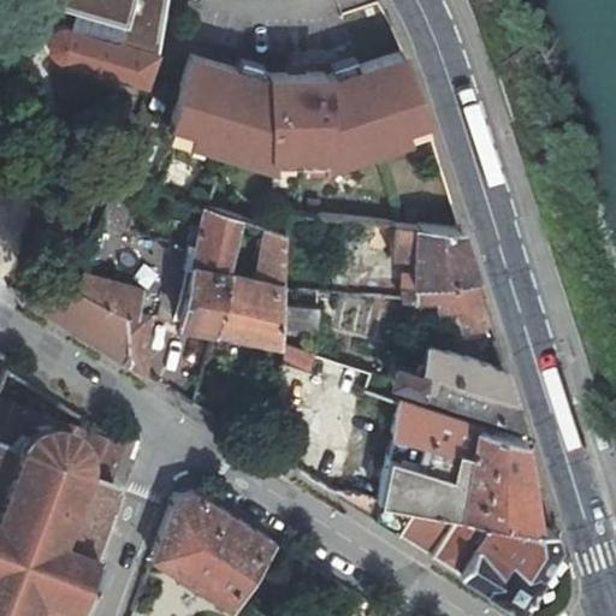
[(49,0),(51,3),(124,23),(119,43),(161,57),(170,0),(49,0)]
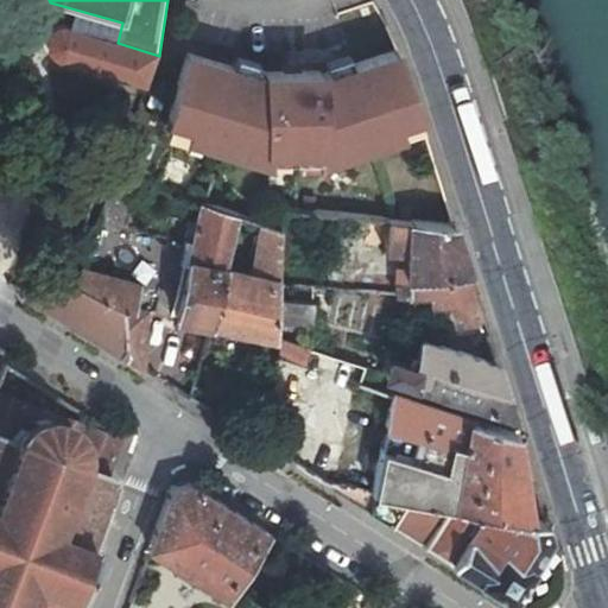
[(149,88),(159,56),(118,43),(75,30),(69,29),(63,30),(58,32),(55,37),(52,43),(52,49),(54,52),(56,57),(61,61),(149,88)]
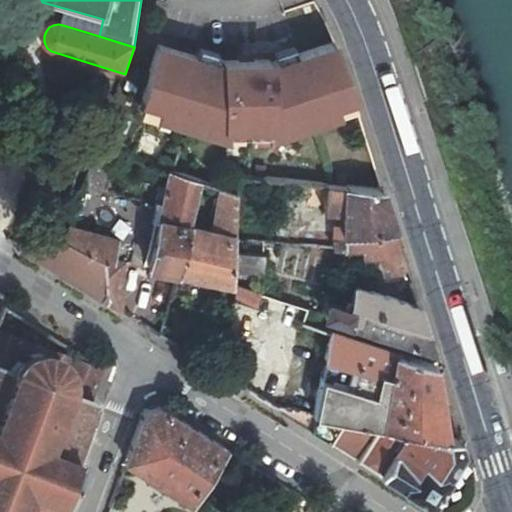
[(271,134),(337,111),(333,100),(352,94),(343,65),(332,42),(268,65),(268,61),(221,61),(221,65),(156,45),(140,98),(159,103),(156,115),(222,134),(223,131),(268,132),(268,133),(271,134)]
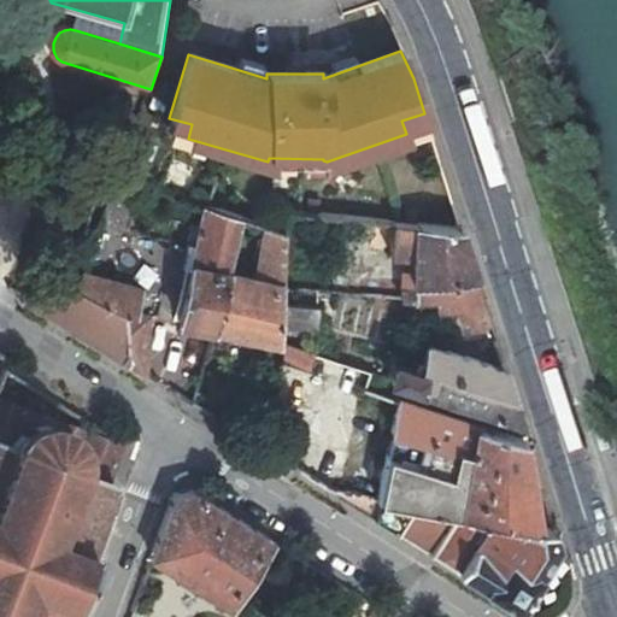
[(406,134),(428,127),(424,113),(401,121),(406,134)]
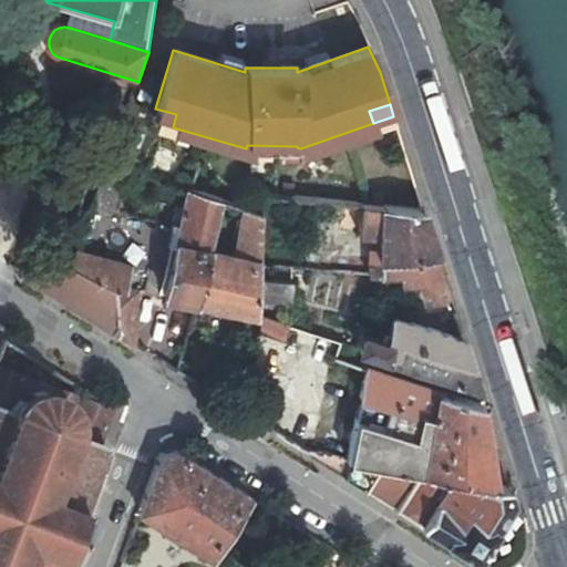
[(176,114),(155,109),(152,121),(173,127),(176,114)]
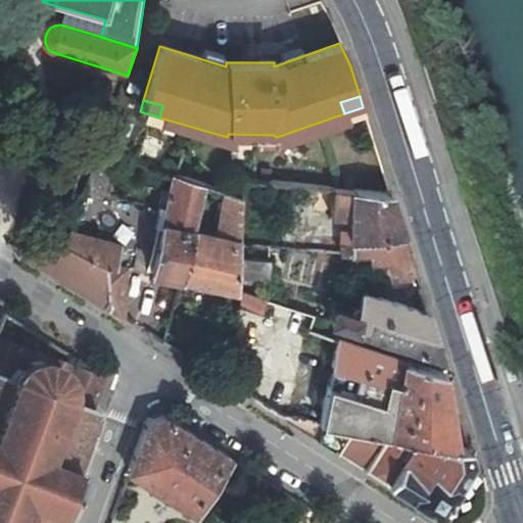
[(101,150),(87,192),(104,198),(119,157),(101,150)]
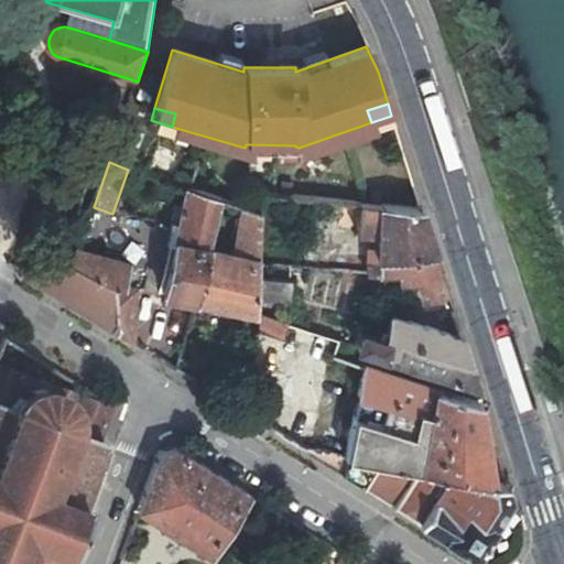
[(210,250),(223,202),(190,192),(187,191),(167,295),(196,301),(210,250)]
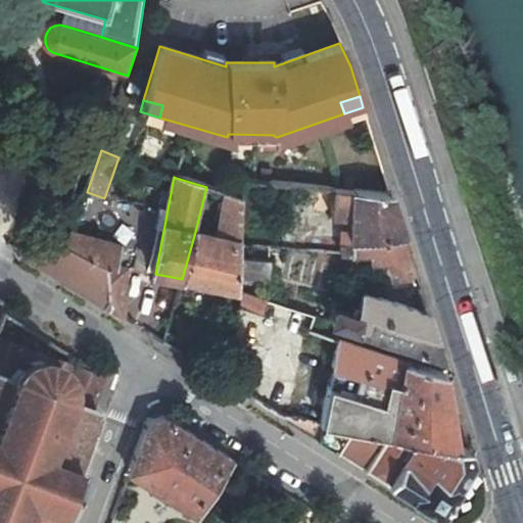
[(270,201),(273,183),(245,180),(244,198),(270,201)]
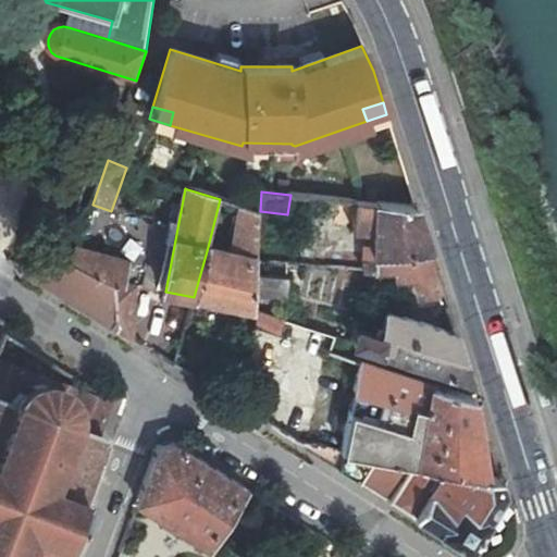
[(375,233),(376,257),(430,250),(423,230),(416,205),(378,205),(366,203),(357,202),(357,230),(375,233)]
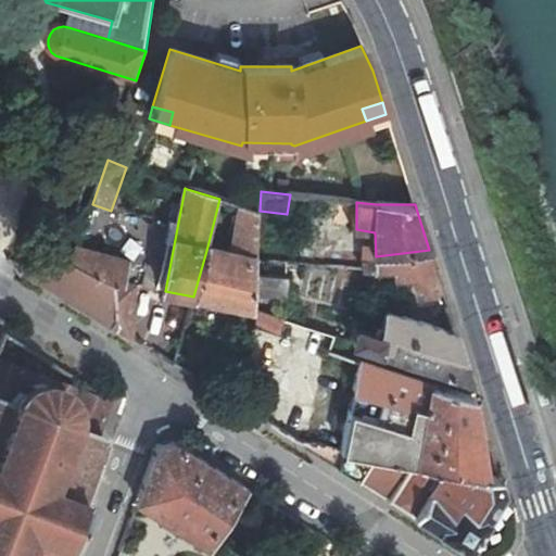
[(231,252),(207,247),(193,297),(253,307),(254,293),(255,273),(260,211),(244,205),(231,252)]
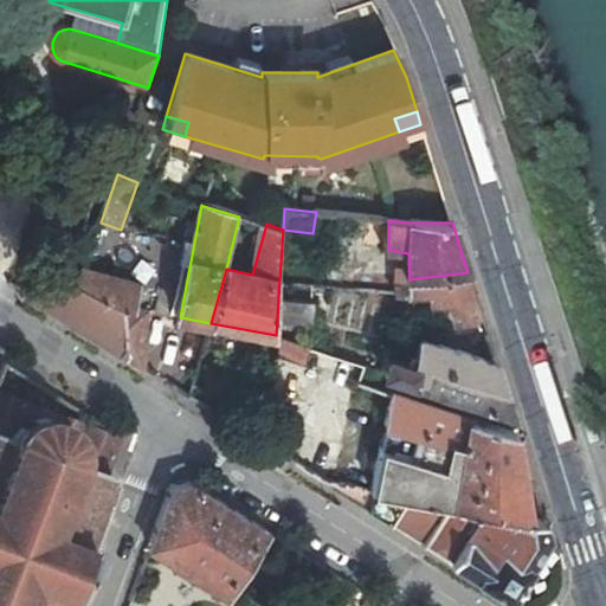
[(53,264),(31,298),(124,358),(123,313),(109,303),(78,284),(79,281),(68,274),(53,264)]
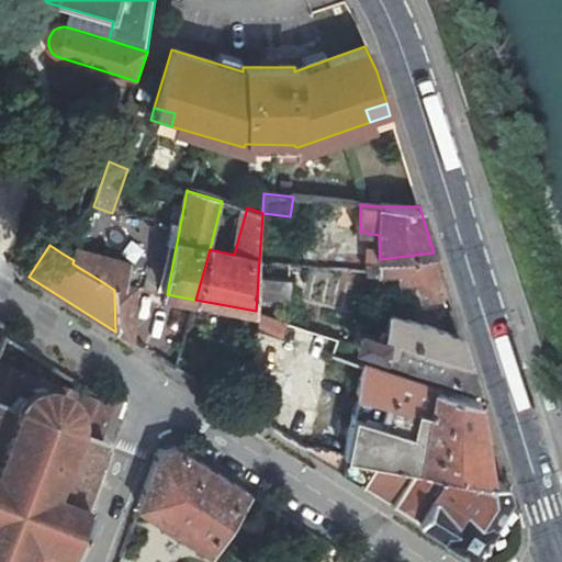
[(72,263),(101,281),(114,290),(115,332),(132,341),(136,290),(125,288),(130,265),(77,253),(74,260),(72,263)]
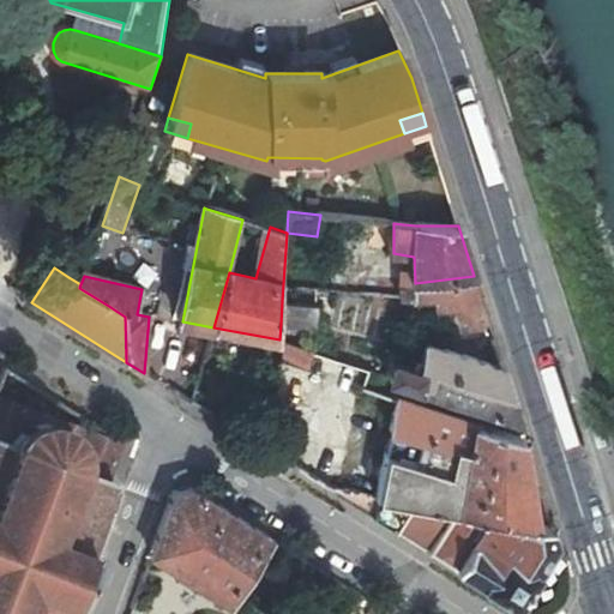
[(488,320),(474,276),(415,283),(415,288),(415,300),(439,302),(464,299),(475,324),(488,320)]
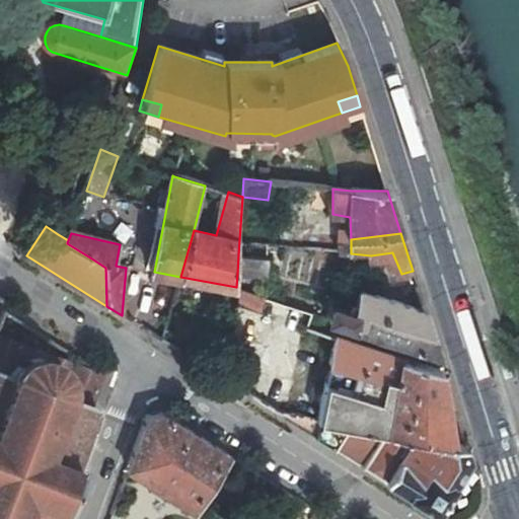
[(341,252),(351,253),(351,243),(341,242),(341,252)]
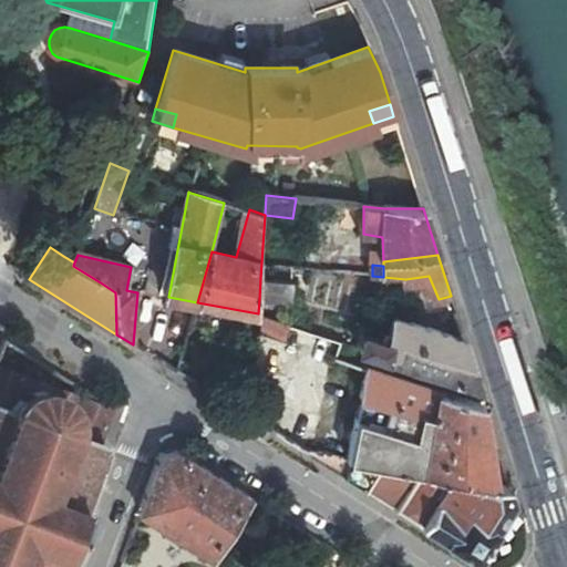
[(292,282),(260,278),(259,299),(291,307),(292,282)]
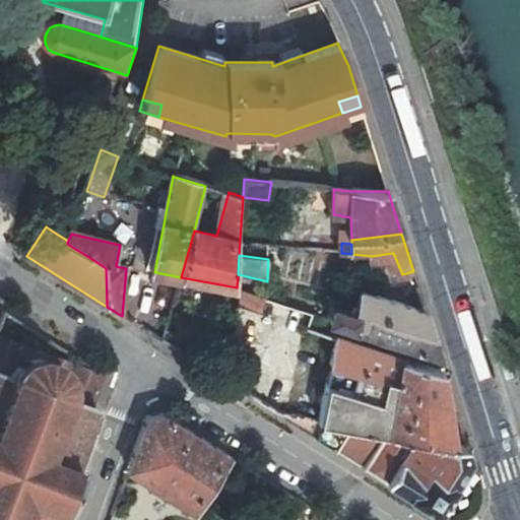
[(261,312),(266,299),(266,295),(245,289),(241,307),(261,312)]
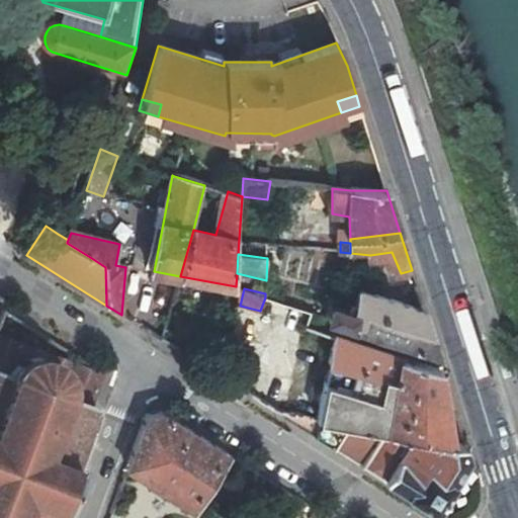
[(332,305),(326,318),(436,352),(429,329),(424,311),(359,289),(353,312),(332,305)]
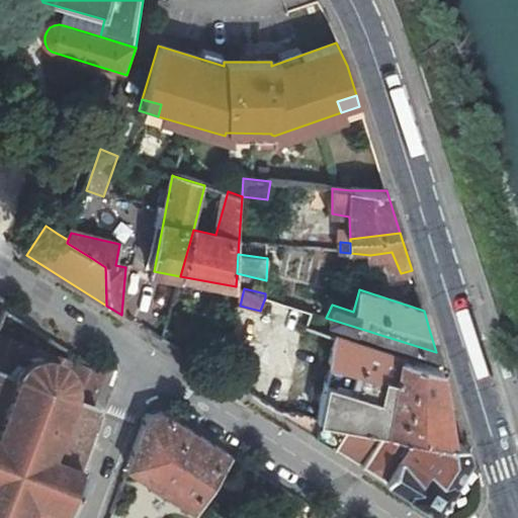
[(301,356),(329,363),(333,335),(309,327),(312,313),(265,297),(260,311),(240,306),(235,337),(283,350),(278,374),(258,372),(253,398),(274,411),(314,436),(319,420),(327,382),(295,378),(301,356)]
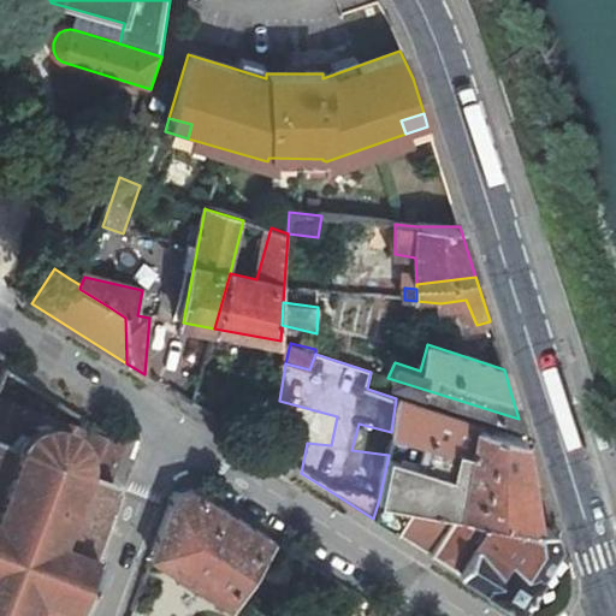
[(112,485),(106,483),(120,444),(3,371),(0,375),(0,615),(63,615),(105,505),(112,485)]
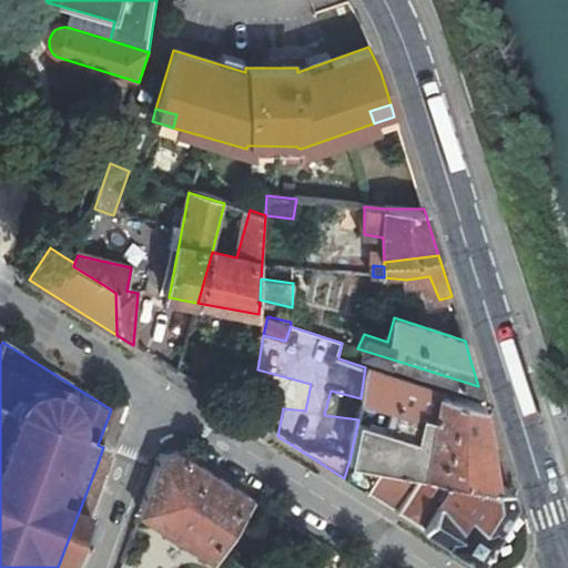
[(415,472),(423,473),(439,389),(365,367),(361,398),(363,398),(358,419),(350,460),(384,466),(415,472)]
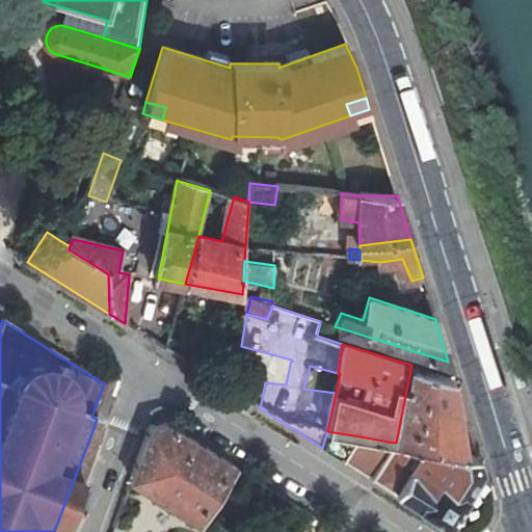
[(463,455),(458,418),(452,377),(411,365),(396,443),(463,455)]
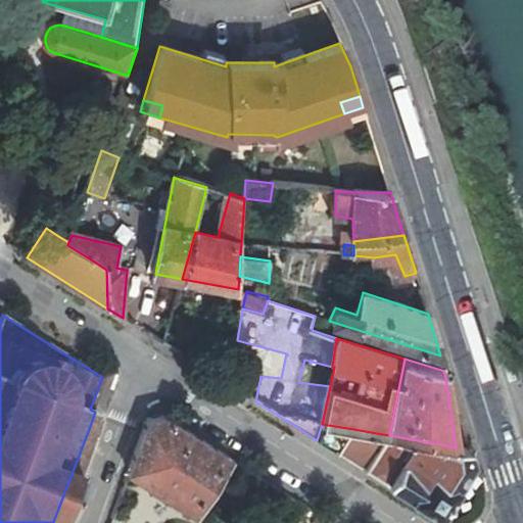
[(228,456),(187,430),(162,415),(146,420),(127,472),(203,518),(228,456)]
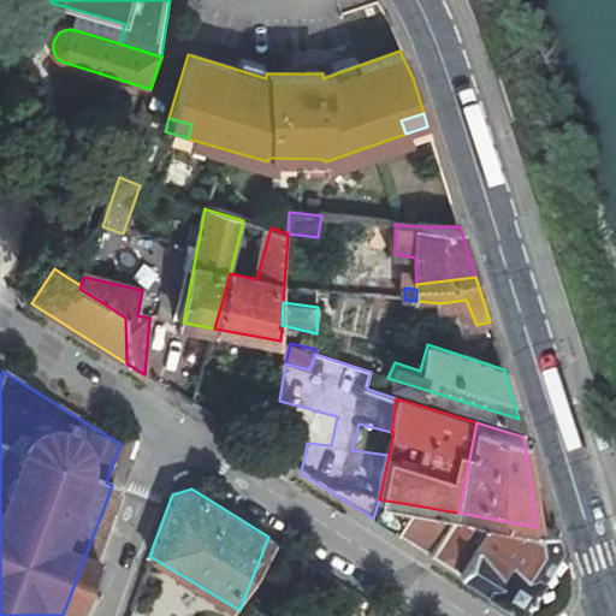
[(397,533),(416,505),(379,499),(373,519),(397,533)]
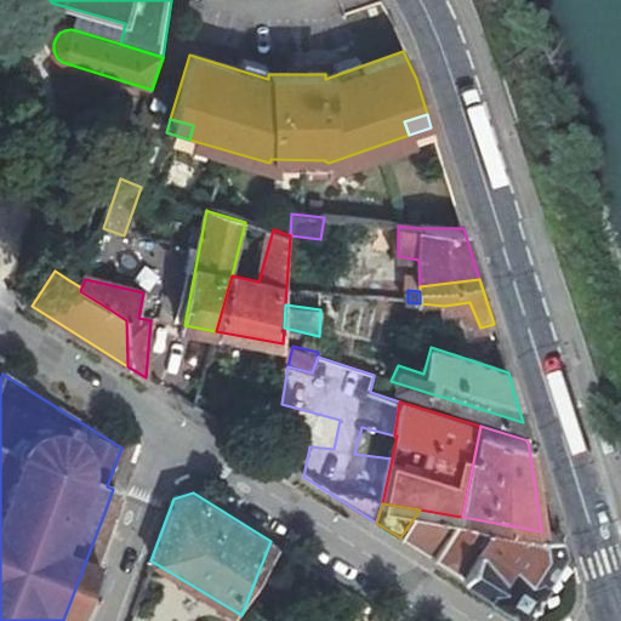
[(454,516),(420,510),(400,537),(427,554),(454,516)]
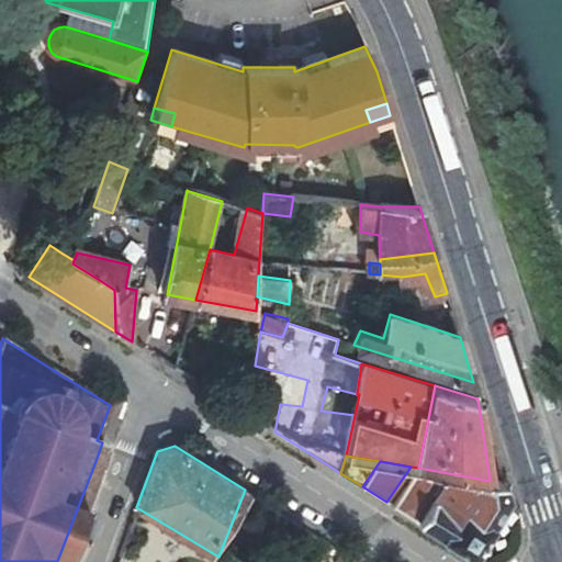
[(490,481),(418,468),(393,505),(422,524),(472,555),(509,496),(505,482),(490,481)]
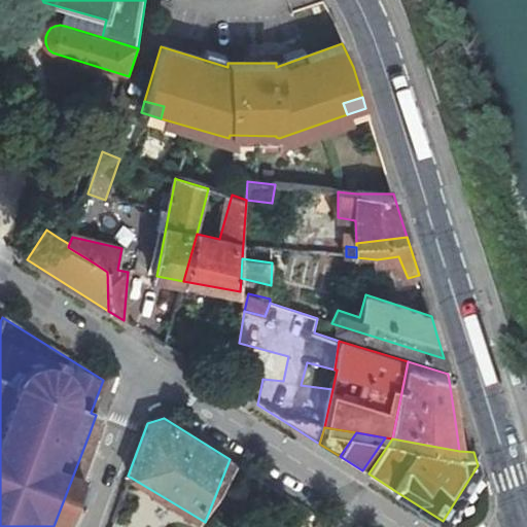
All buildings are outlined.
